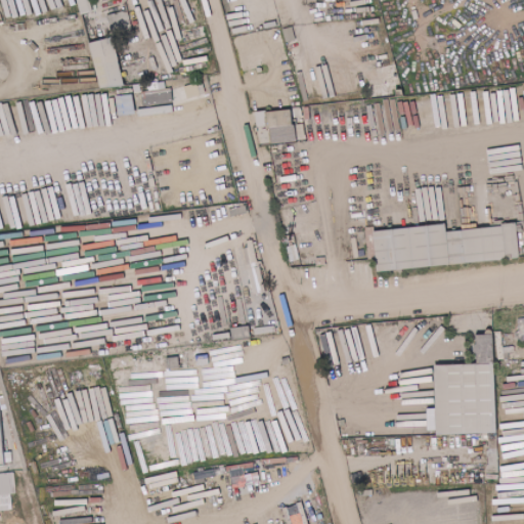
[(91,0),(92,3),(92,5),(94,10),(94,11),(83,13),(79,0),(91,0)]
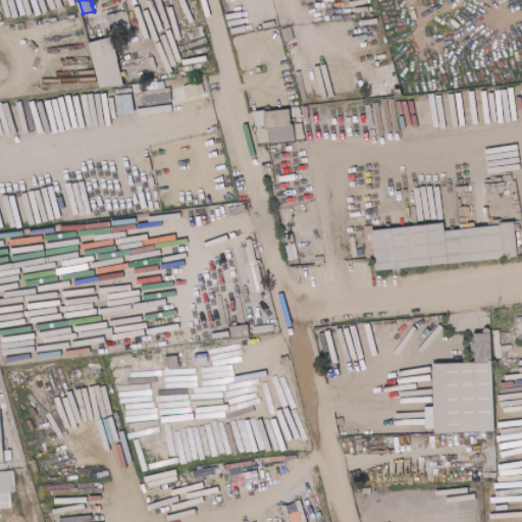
[(124,0),(128,12),(125,12),(124,10),(107,15),(107,13),(103,0),(124,0)]
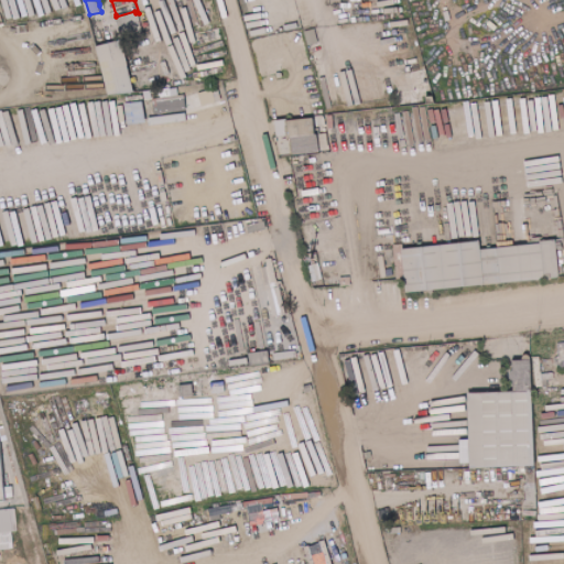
[(139,13),(144,34),(142,34),(143,39),(139,40),(138,35),(126,39),(123,28),(119,28),(116,17),(134,11),(136,13),(139,13)]
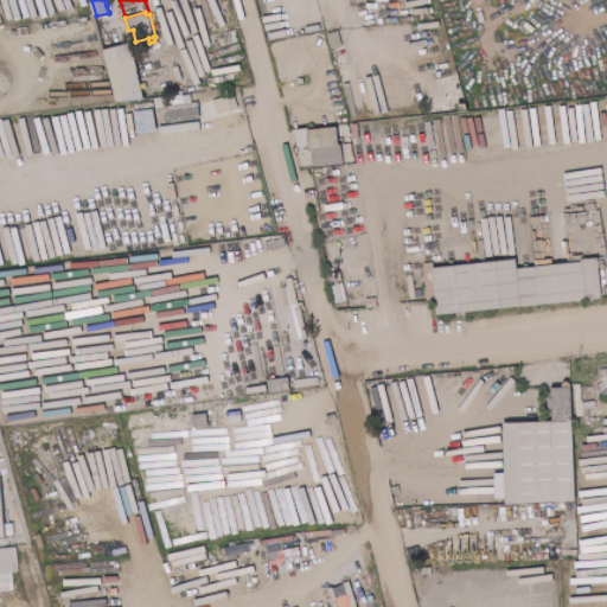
[(328,33),(339,31),(344,45),(332,49),(328,33)]
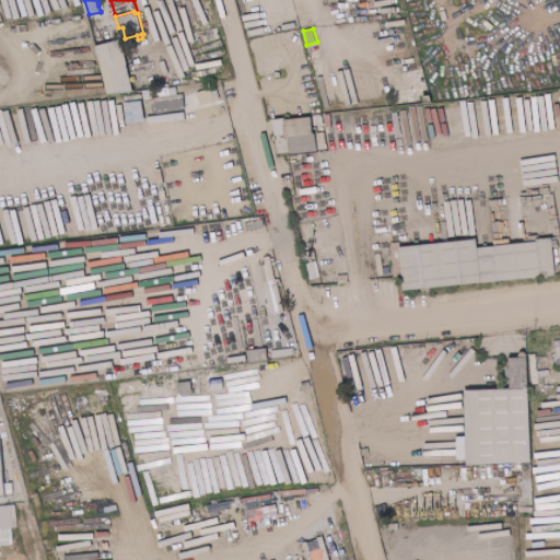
[(96,46),(121,39),(133,91),(108,94),(96,46)]
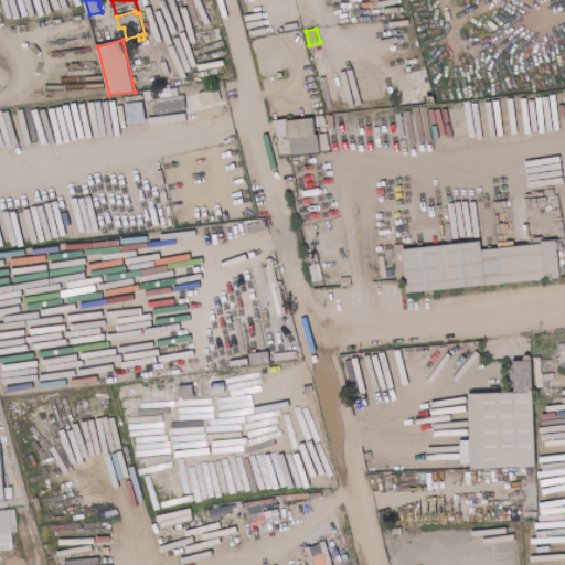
[(211,102),(208,94),(213,93),(213,92),(213,91),(213,86),(213,83),(215,82),(216,89),(220,89),(223,99),(216,102),(215,100),(211,102)]
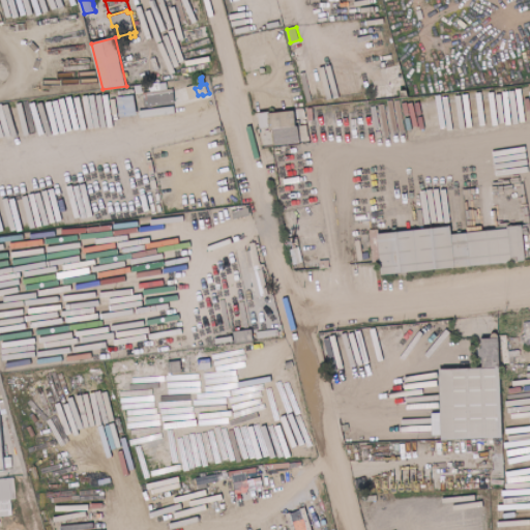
[(146,90),(148,108),(175,106),(174,89),(146,90)]
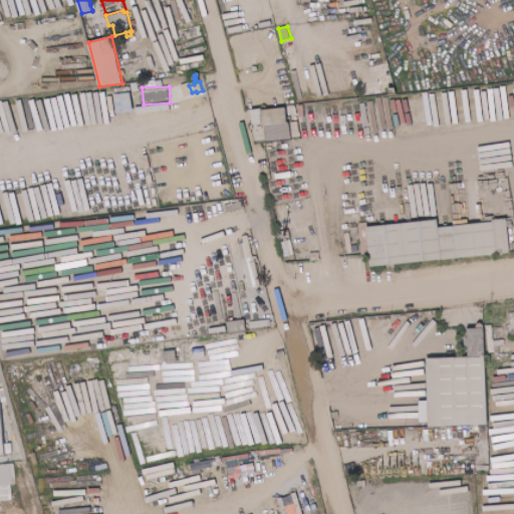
[(290,122),(292,138),(266,141),(265,127),(265,125),(264,125),(263,123),(262,123),(262,122),(261,109),(286,107),(287,116),(288,122),(289,122),(290,122)]
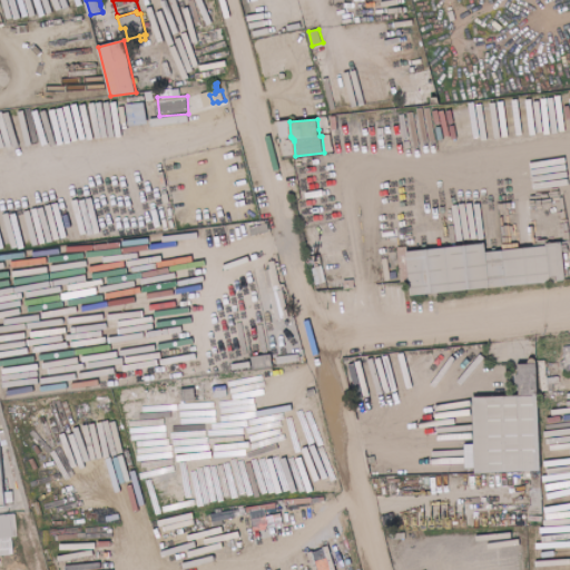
[(409,294),(564,283),(561,245),(484,252),(484,245),(408,251),(408,246),(399,247),(401,282),(408,281),(409,294)]
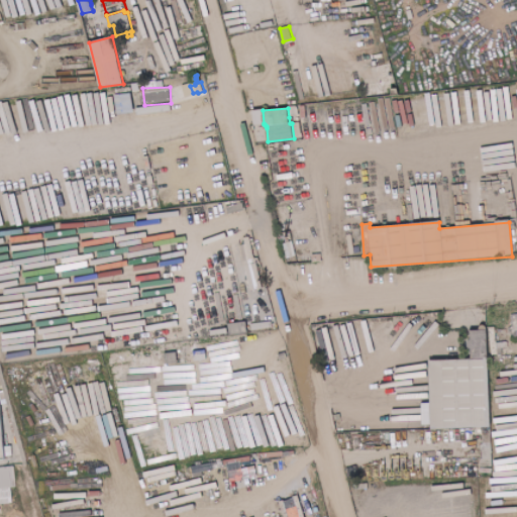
[(247,333),(245,321),(228,324),(229,335),(247,333)]
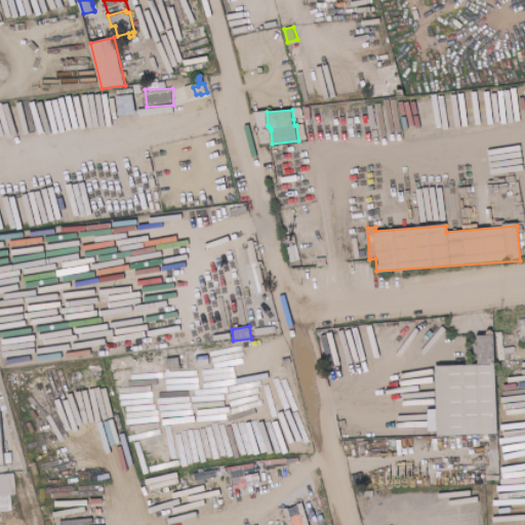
[(494,335),(476,336),(477,365),(435,366),(436,410),(428,410),(429,432),(437,432),(437,436),(496,435),(494,335)]
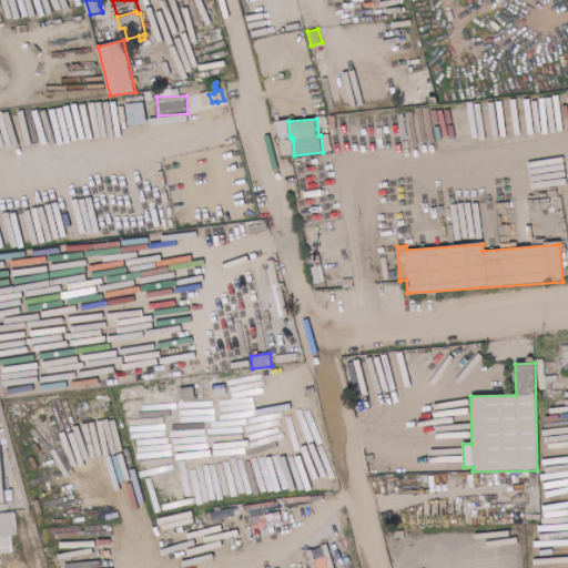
[(205,398),(204,386),(184,388),(185,401),(205,398)]
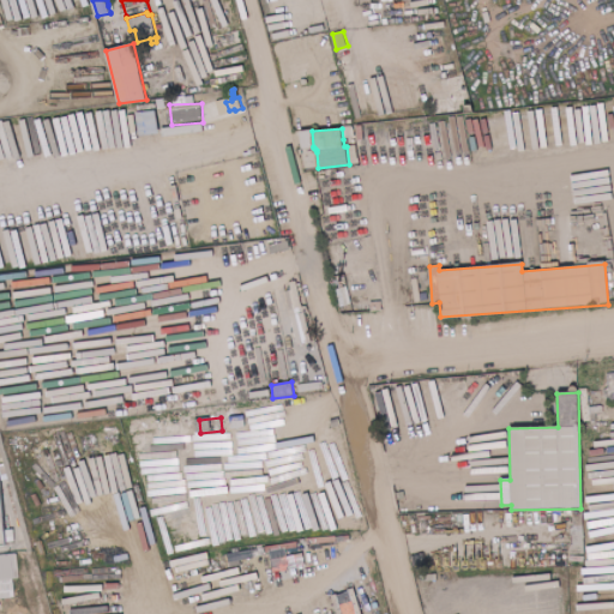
[(13,578),(19,578),(18,554),(0,554),(0,589),(0,599),(14,599),(13,578)]
